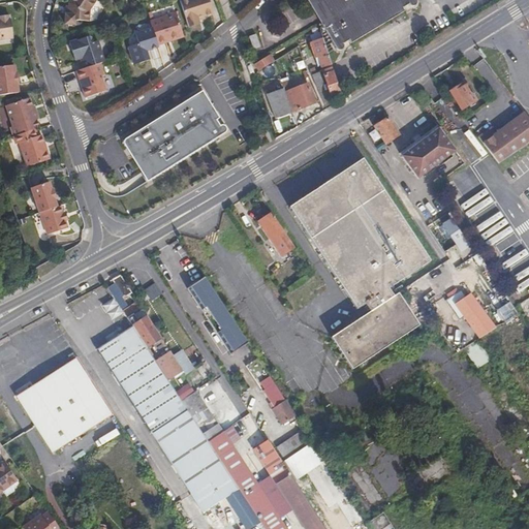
[(86,23),(90,12),(100,4),(96,0),(70,0),(67,3),(66,6),(67,16),(63,14),(63,26),(73,26),(73,22),(86,23)]
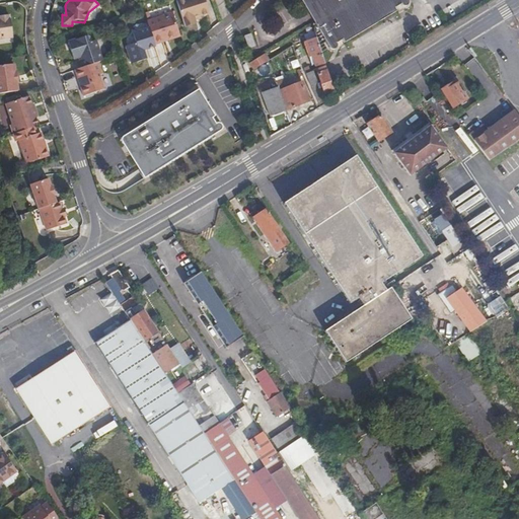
[(209,14),(204,0),(181,0),(176,2),(178,9),(184,26),(195,23),(196,20),(195,18),(200,17),(209,14)]
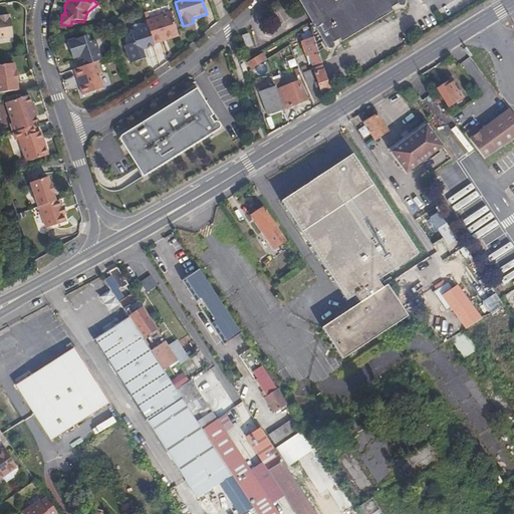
[(339,43),(392,10),(390,7),(395,4),(399,5),(402,3),(402,1),(401,0),(296,0),(322,44),(325,47),(327,48),(331,48),(332,46),(332,42),(336,40),(339,43)]
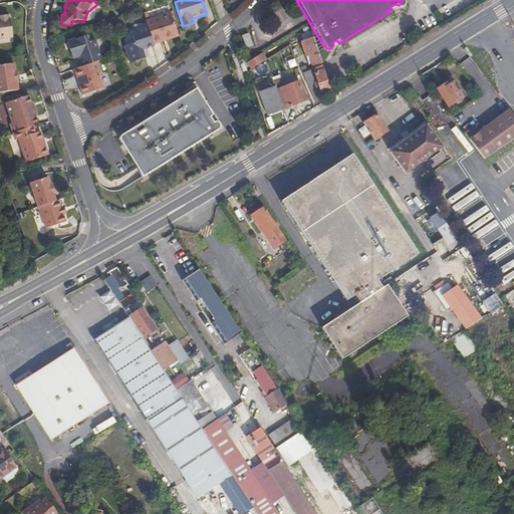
[(175,36),(174,33),(178,31),(171,12),(146,21),(148,27),(152,40),(164,36),(166,39),(175,36)]
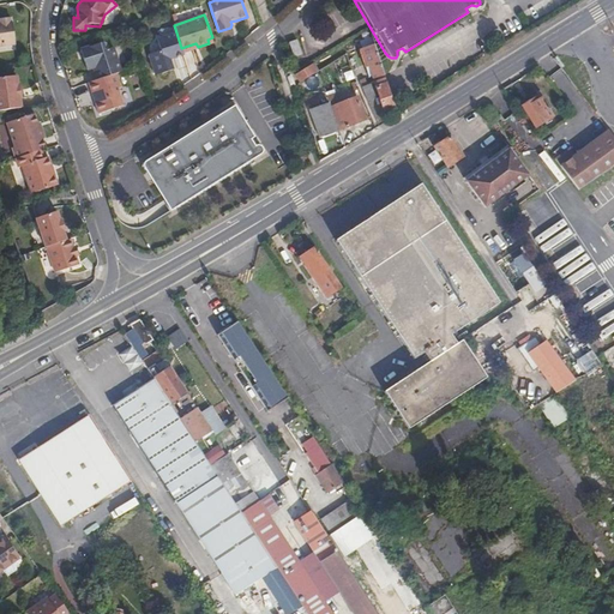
[(0,43),(14,42),(11,16),(0,17),(0,43)]
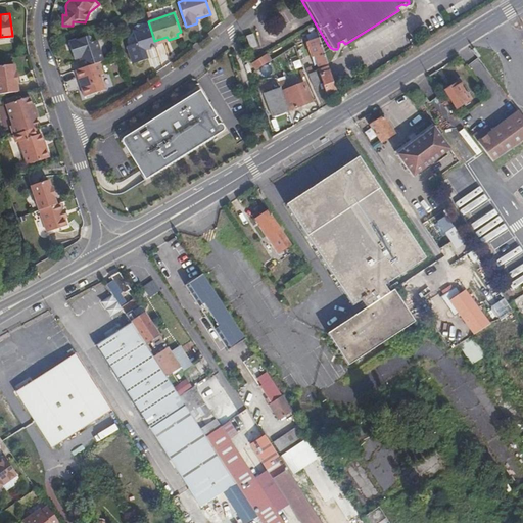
[(408,33),(417,27),(410,15),(400,21),(408,33)]
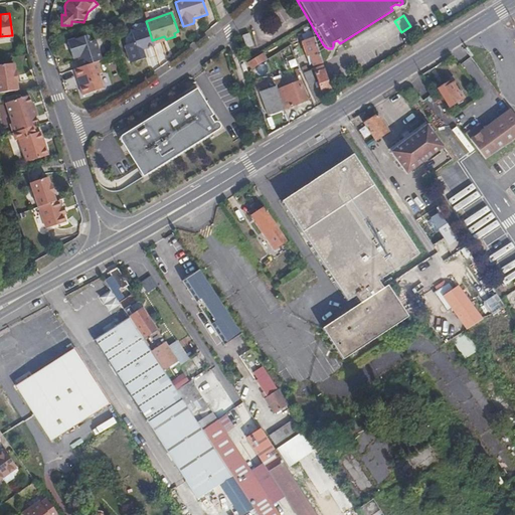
[(152,40),(148,27),(132,32),(135,43),(124,46),(130,65),(145,59),(142,50),(146,49),(154,46),(153,43),(152,40)]
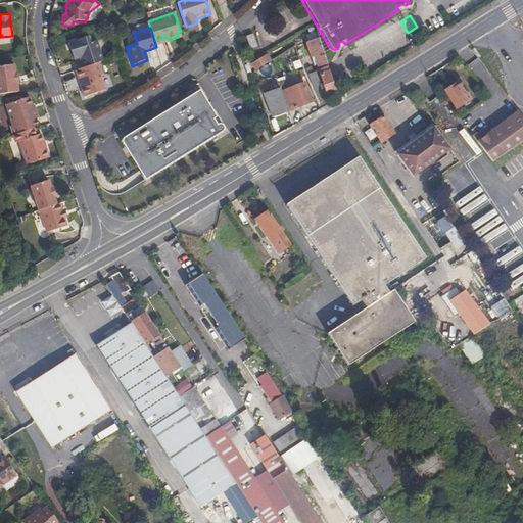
[(327,62),(318,37),(317,32),(306,35),(318,65),(327,62)]
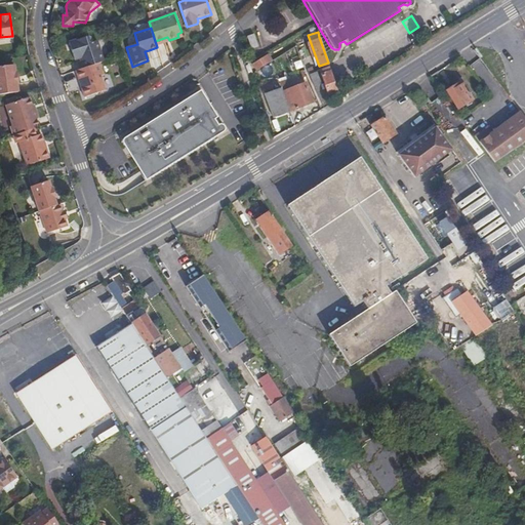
[(255,35),(249,37),(253,50),(259,48),(255,35)]
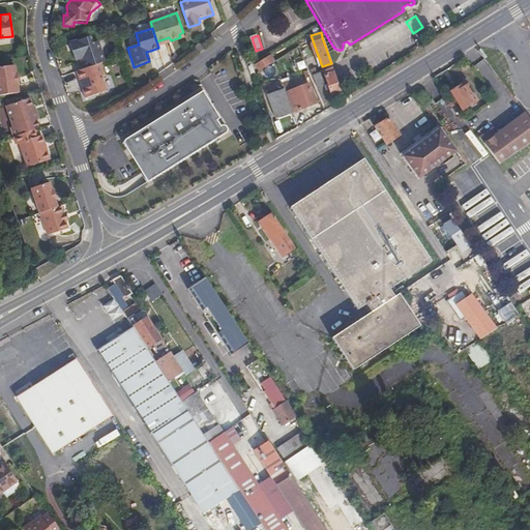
[(104,63),(96,40),(91,43),(88,36),(68,42),(75,61),(78,59),(82,58),(83,62),(85,68),(99,64),(104,63)]
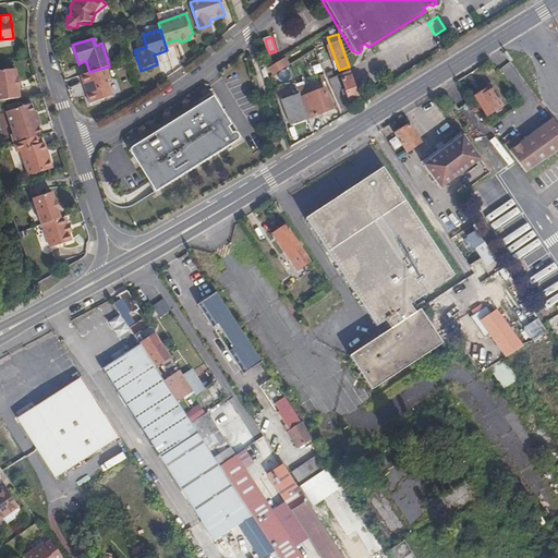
[(325,61),(320,47),(314,49),(318,63),(325,61)]
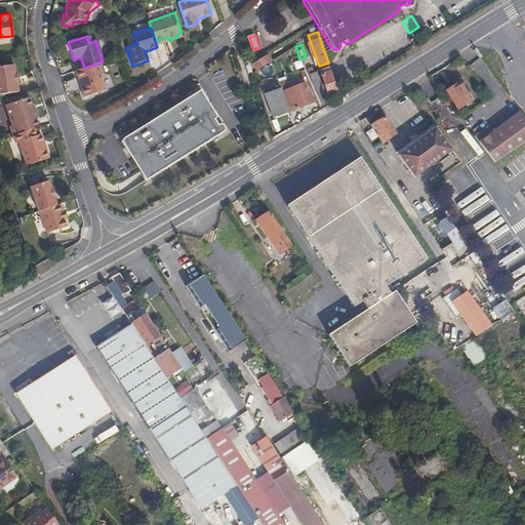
[(269,64),(265,57),(251,66),(249,68),(251,75),(269,64)]
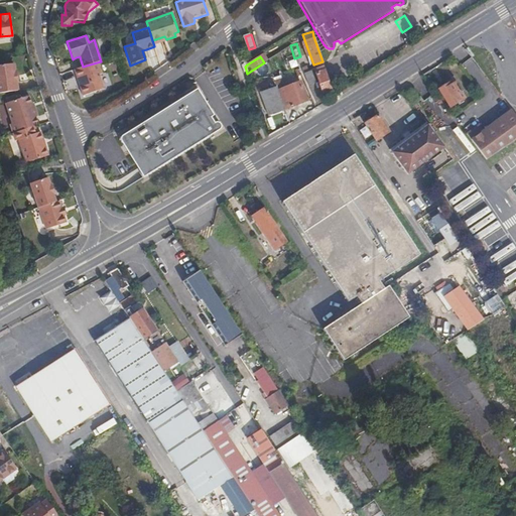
[(102,89),(98,76),(100,75),(97,62),(83,67),(73,70),(76,78),(79,77),(81,86),(79,87),(82,96),(102,89)]
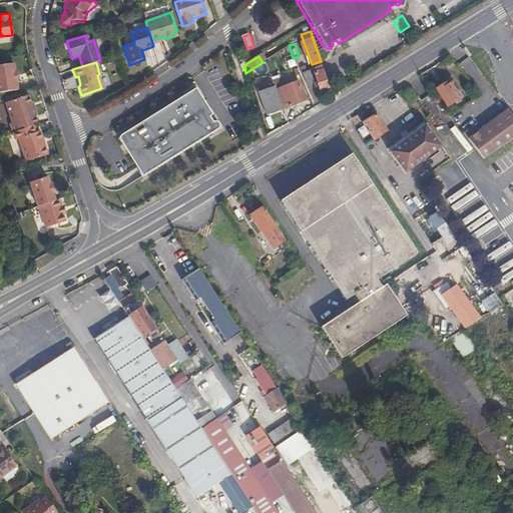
[(16,82),(15,81),(13,72),(15,71),(14,64),(0,65),(0,92),(17,90),(17,84),(16,82)]
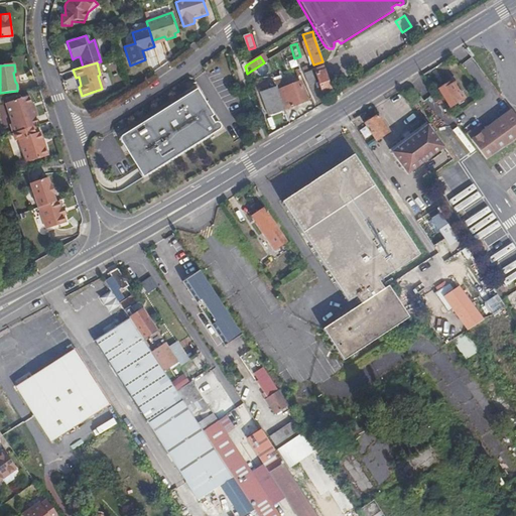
[(317,80),(315,74),(314,68),(308,70),(303,73),(307,84),(317,80)]
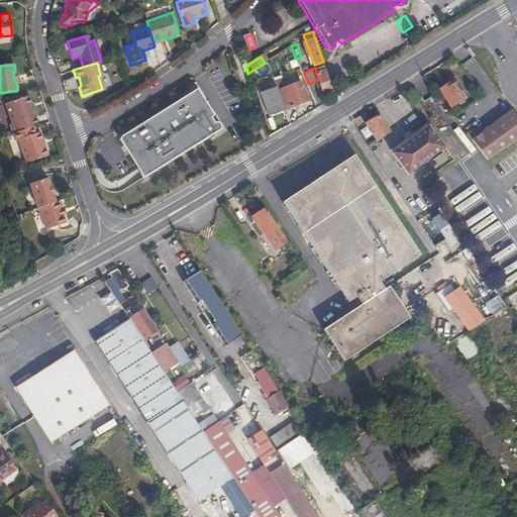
[(332,91),(325,70),(316,74),(318,80),(323,95),(332,91)]
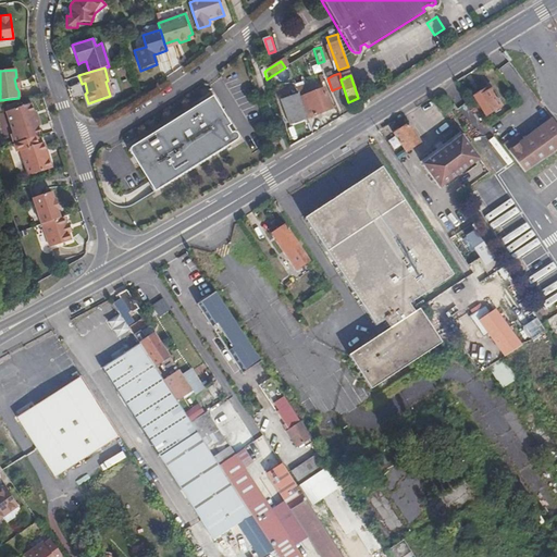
[(331,108),(326,95),(325,96),(322,88),(306,94),(302,85),(296,87),(297,90),(307,118),(331,108)]
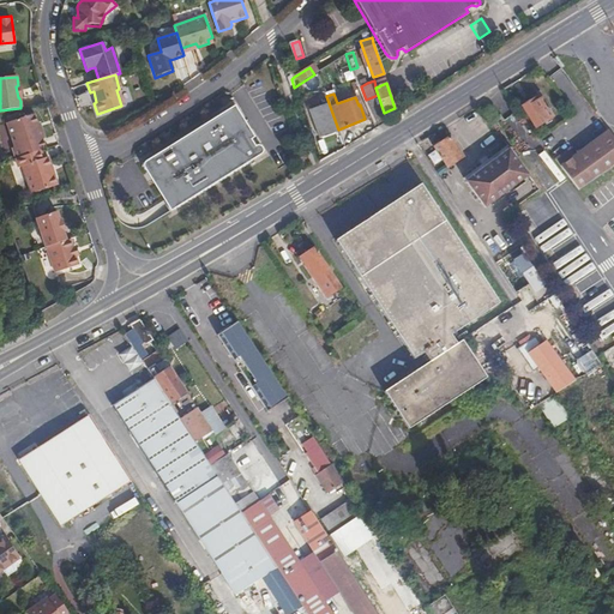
[(539,95),(522,106),(535,127),(553,115),(539,95)]
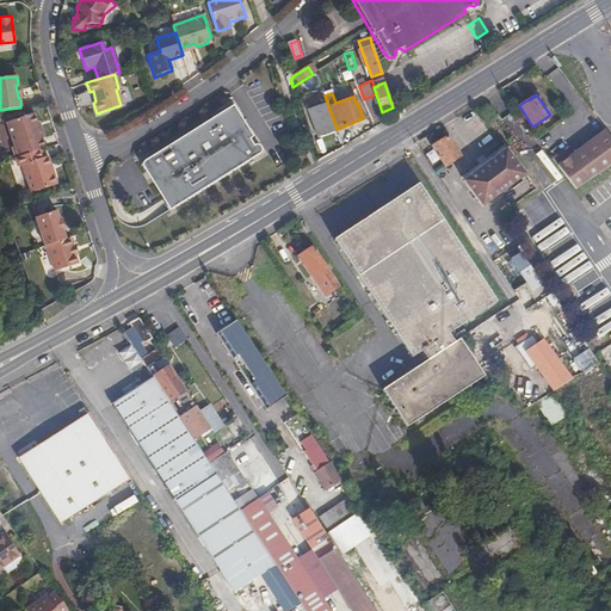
[(337,129),(326,99),(308,105),(318,135),(337,129)]
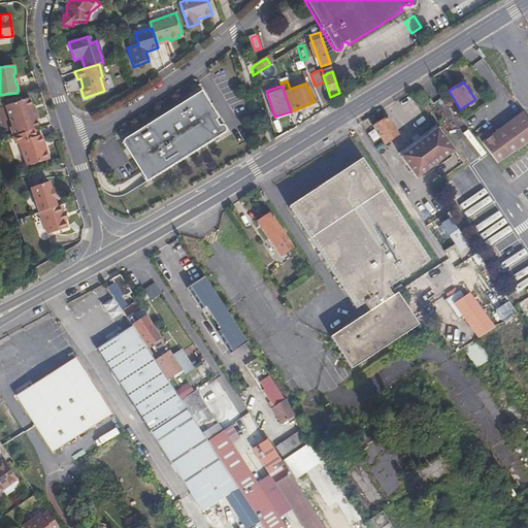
[(220,126),(218,122),(220,120),(210,103),(212,101),(208,95),(206,97),(203,92),(183,104),(208,144),(226,134),(227,131),(227,128),(225,126),(224,126),(220,126)]
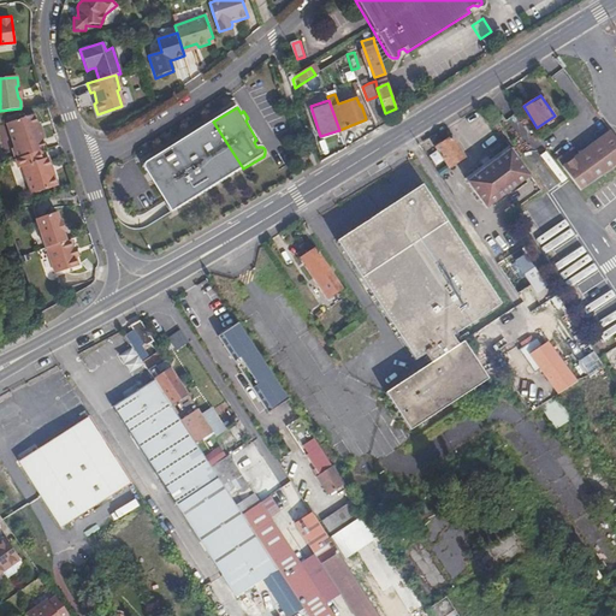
[(46,149),(34,114),(7,123),(16,148),(12,149),(16,159),(40,152),(46,149)]
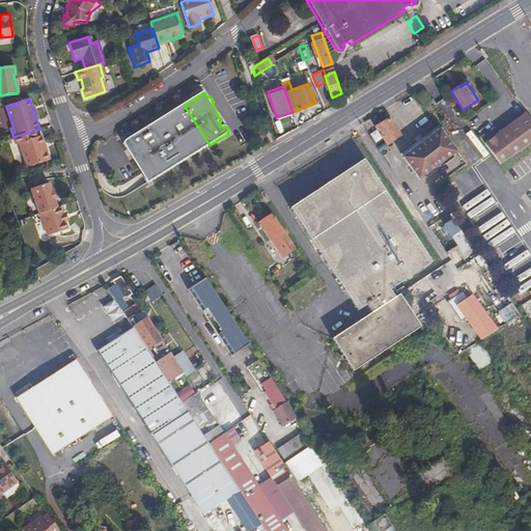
[(161,175),(210,145),(184,105),(135,135),(161,175)]
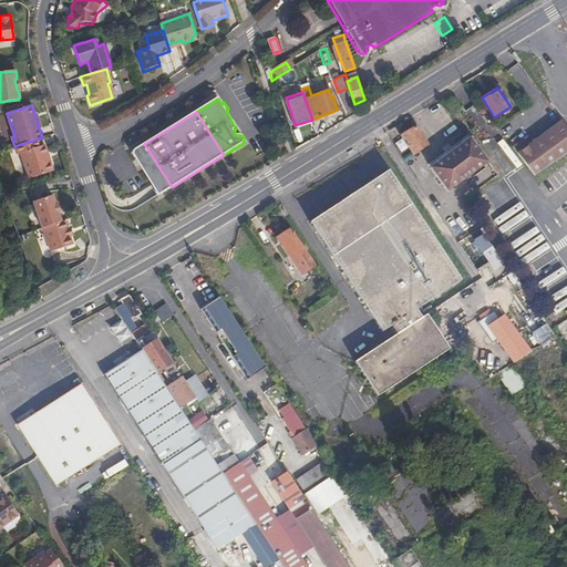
[(535,178),(566,154),(566,126),(563,121),(531,144),(525,137),(512,147),(535,178)]
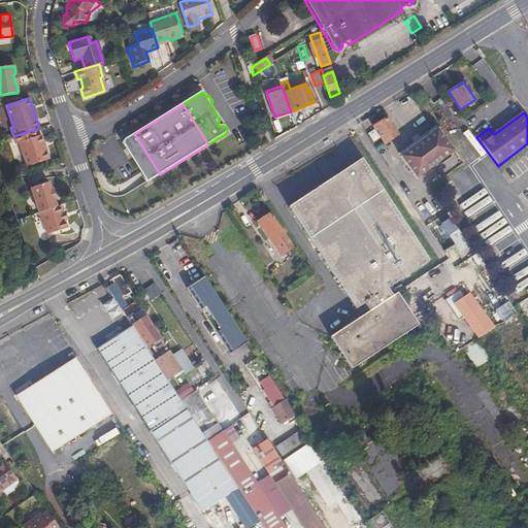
[(388,118),(374,127),(386,143),(399,134),(388,118)]
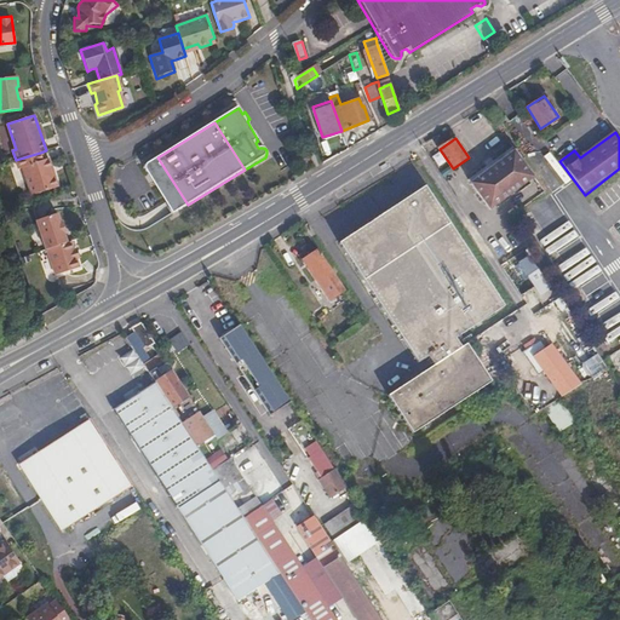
[(489,210),(534,176),(511,145),(493,160),(495,164),(489,168),(487,165),(468,181),(489,210)]
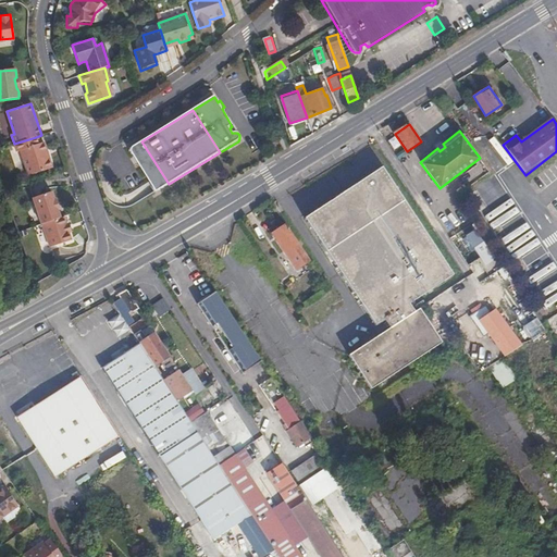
[(52,169),(48,156),(46,157),(40,143),(38,144),(36,137),(14,144),(16,152),(20,151),(28,176),(52,169)]
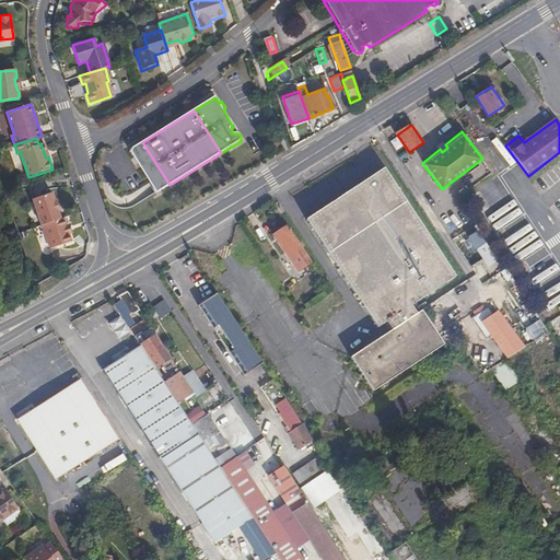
[(170,185),(142,142),(132,148),(131,150),(132,154),(135,156),(136,156),(140,155),(159,191),(170,185)]
